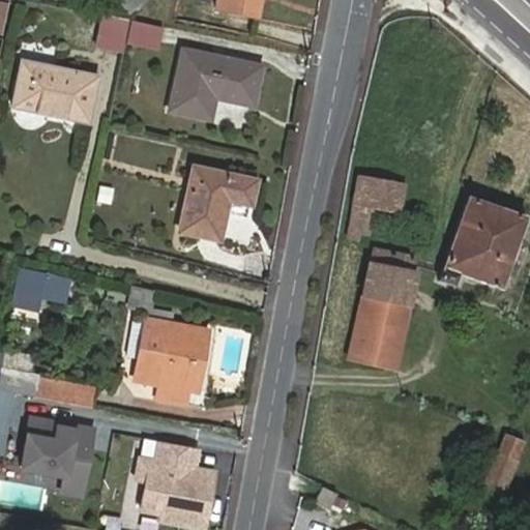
[(116,0),(114,2),(129,19),(149,0),(116,0)]
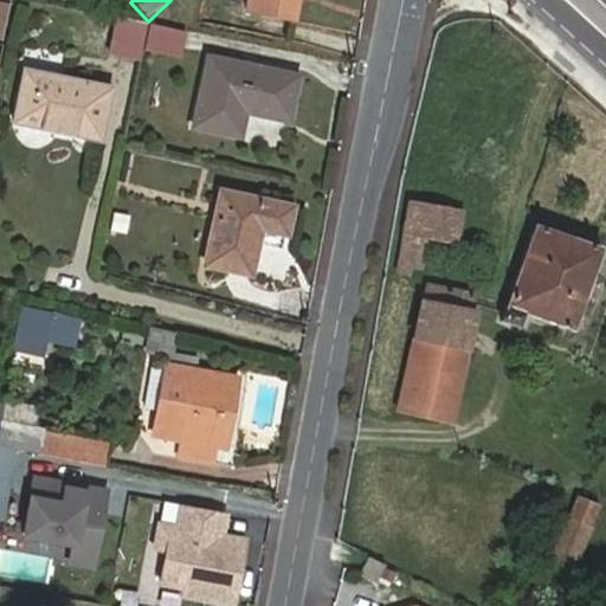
[(247,0),(246,10),(291,19),(295,0),(247,0)]
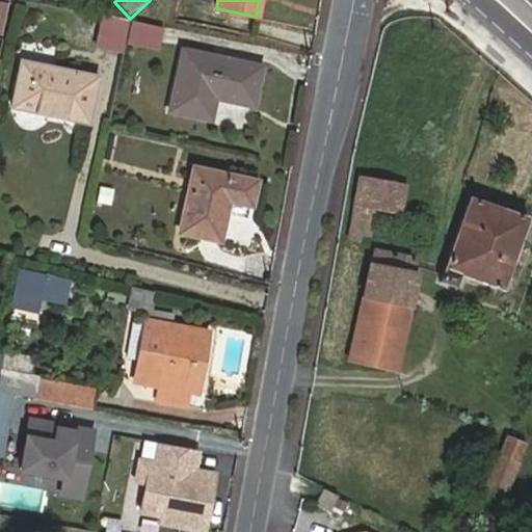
[(130,19),(101,14),(96,47),(124,52),(125,42),(130,19)]
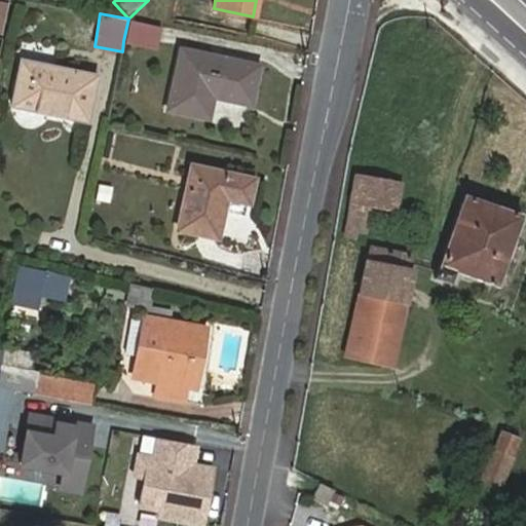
[(162,27),(128,19),(123,41),(158,48),(162,27)]
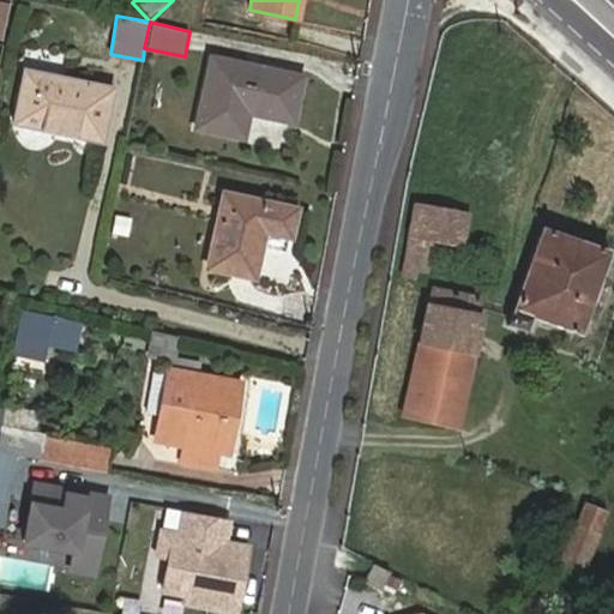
[(292,121),(300,76),(211,58),(197,127),(244,137),(250,112),(292,121)]
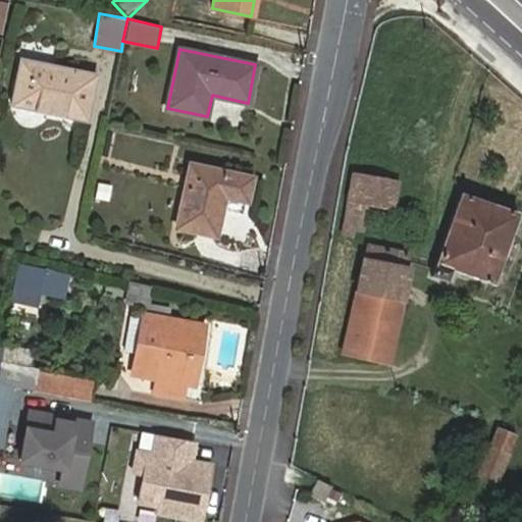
[(89,120),(97,74),(21,59),(13,105),(89,120)]
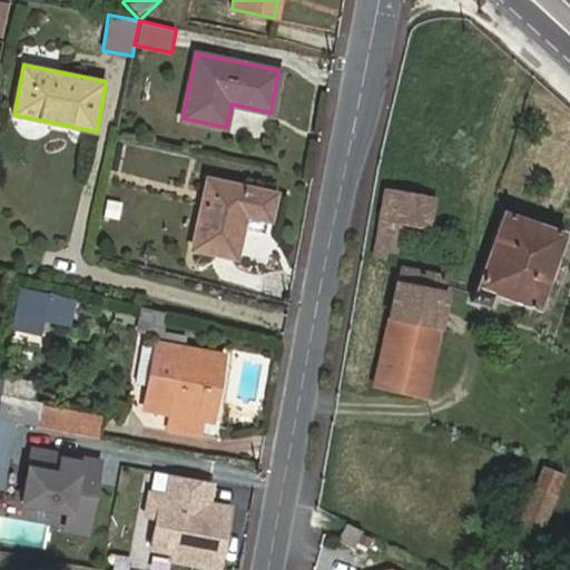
[(234,255),(237,241),(245,214),(267,219),(273,194),(208,180),(198,226),(194,246),(234,255)]
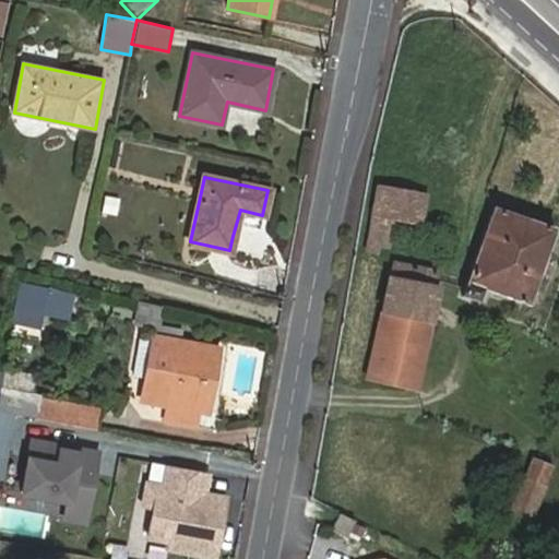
[(387,245),(392,219),(419,224),(426,192),(379,183),(367,242),(367,248),(376,250),(377,244),(387,245)]
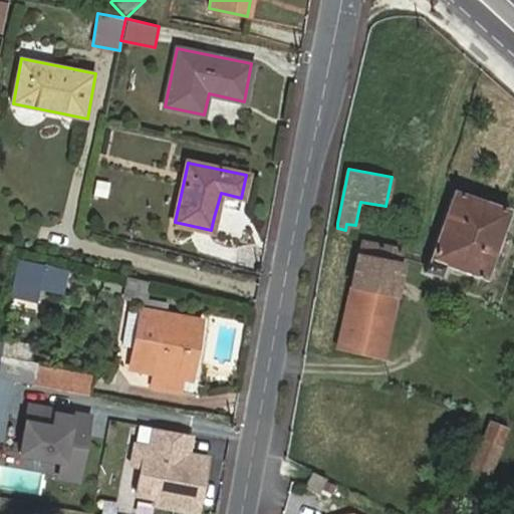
[(486,278),(510,210),(454,191),(453,190),(425,271),(441,276),(445,264),(486,278)]
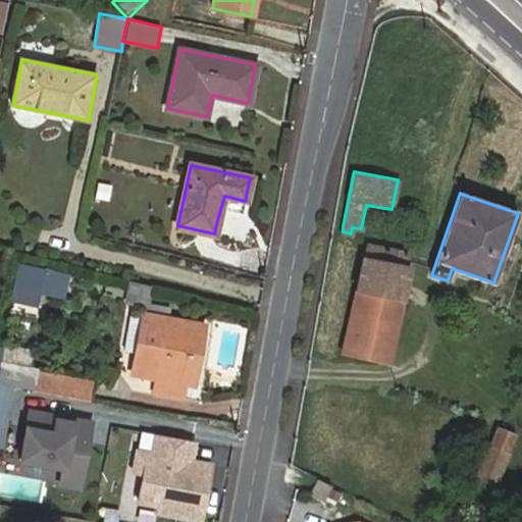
[(343,351),(387,361),(410,253),(365,244),(343,351)]
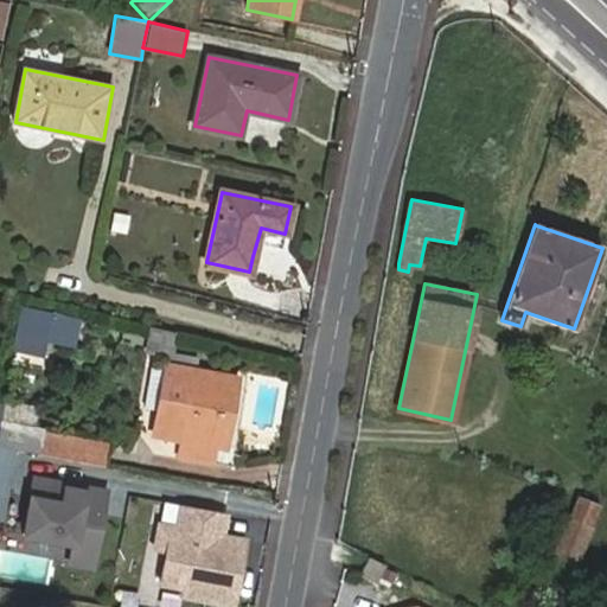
[(18,347),(38,352),(45,317),(24,313),(18,347)]
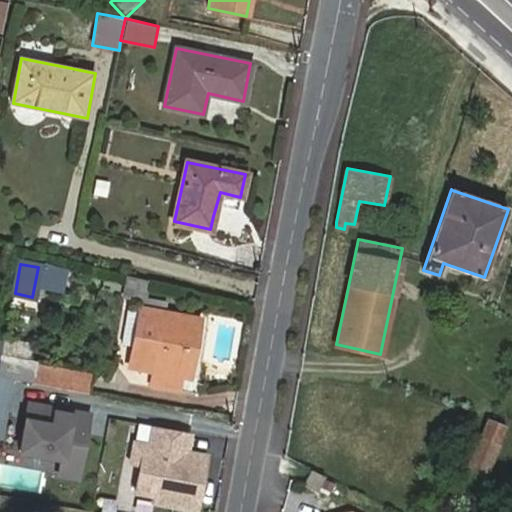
[(122,296),(144,301),(148,283),(126,278),(122,296)]
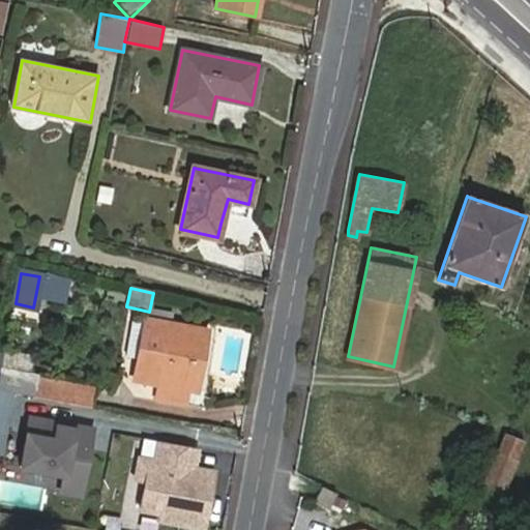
[(129,316),(120,358),(133,361),(142,319),(129,316)]
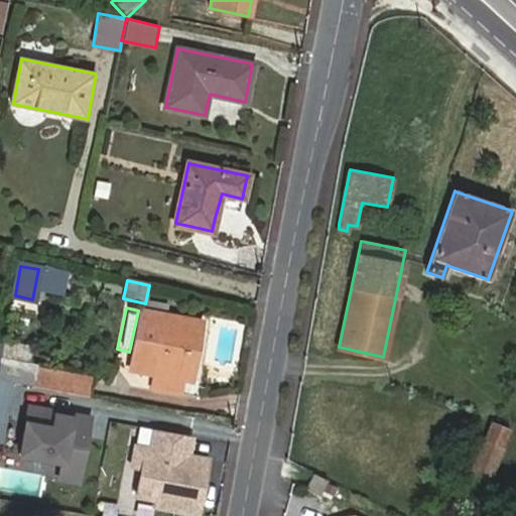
[(141,310),(131,371),(156,376),(153,389),(180,393),(183,380),(191,382),(203,321),(141,310)]
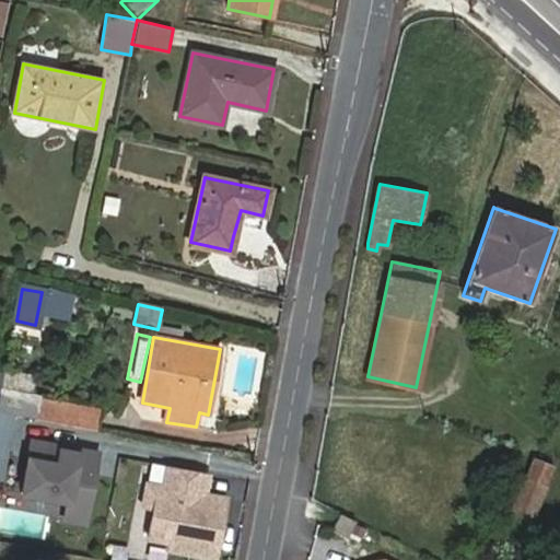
[(1,388),(0,395),(0,411),(12,413),(37,419),(42,395),(1,388)]
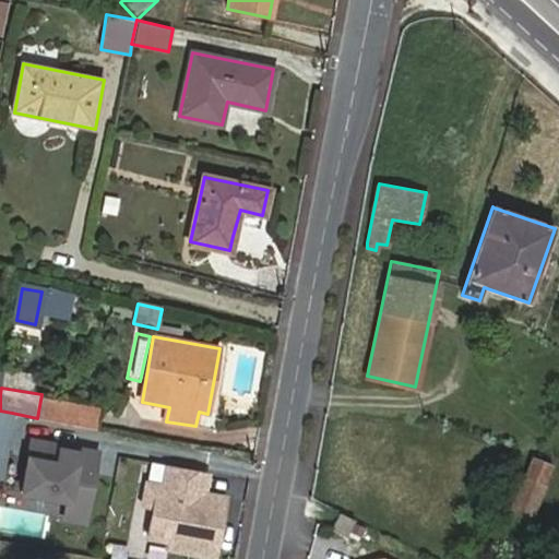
[(42,394),(37,418),(86,428),(91,402),(42,394)]
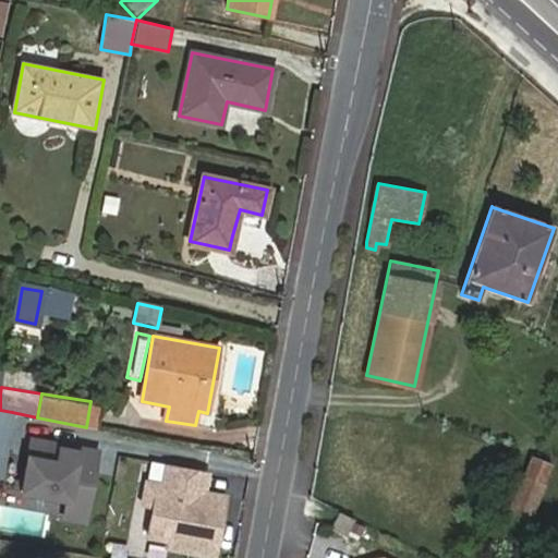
[(0,410),(0,478),(0,480),(12,412),(0,410)]
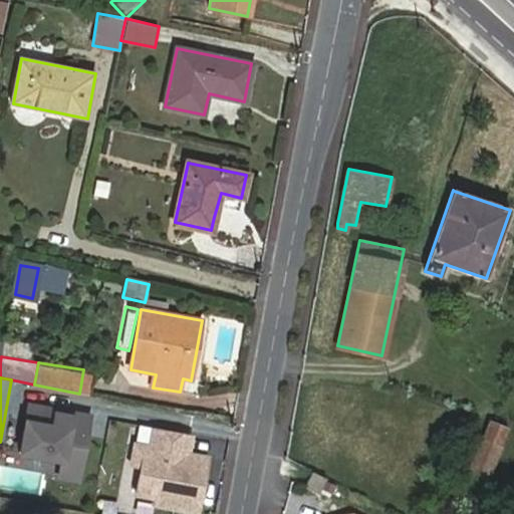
[(77,479),(89,415),(71,412),(71,415),(56,412),(57,409),(29,403),(20,452),(62,460),(59,476),(77,479)]
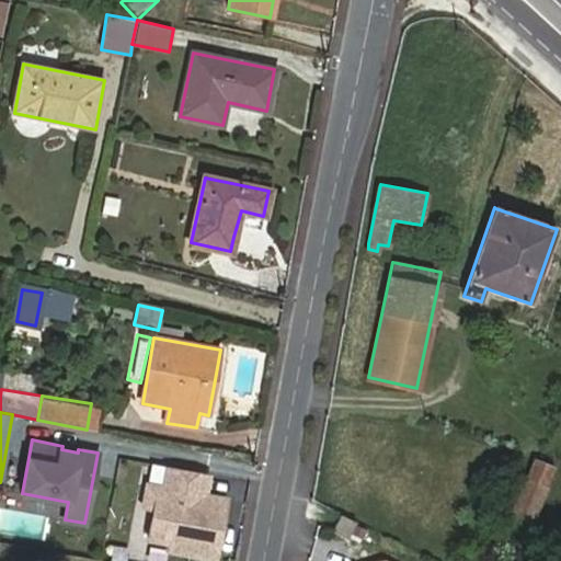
[(526,478),(548,488),(556,469),(534,459),(526,478)]
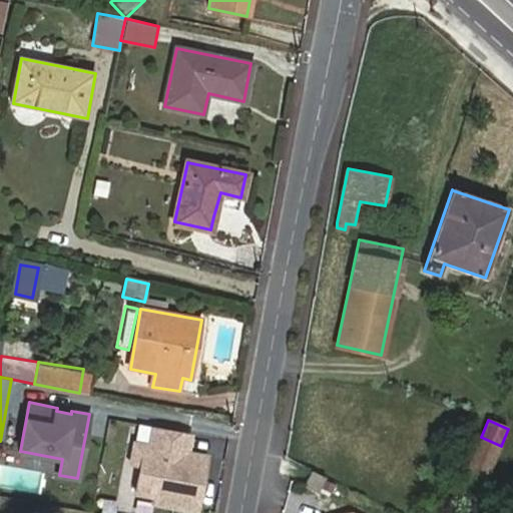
[(191,512),(194,512),(205,460),(194,458),(193,465),(184,463),(189,434),(153,427),(148,449),(134,446),(130,465),(140,468),(135,495),(155,499),(153,505),(191,512)]
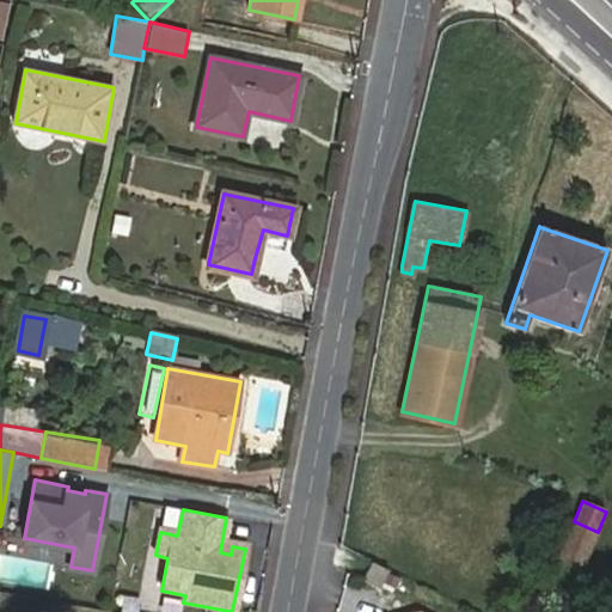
[(574,521),(564,544),(555,565),(580,576),(598,532),(574,521)]
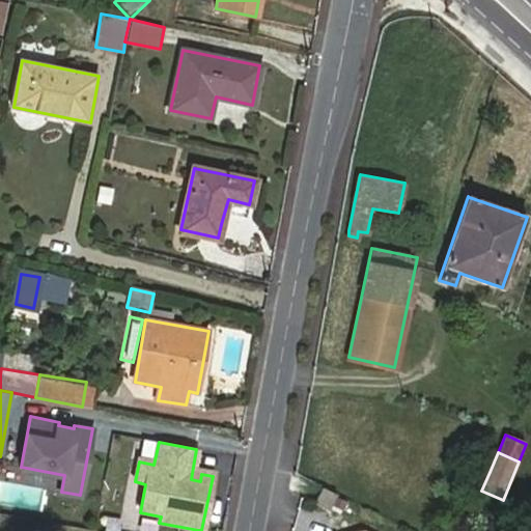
[(45,490),(1,484),(0,493),(0,503),(42,509),(45,490)]
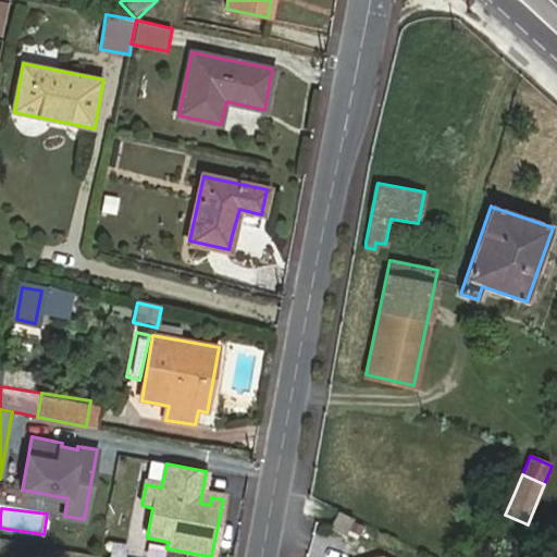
[(343,536),(353,518),(337,510),(329,528),(343,536)]
